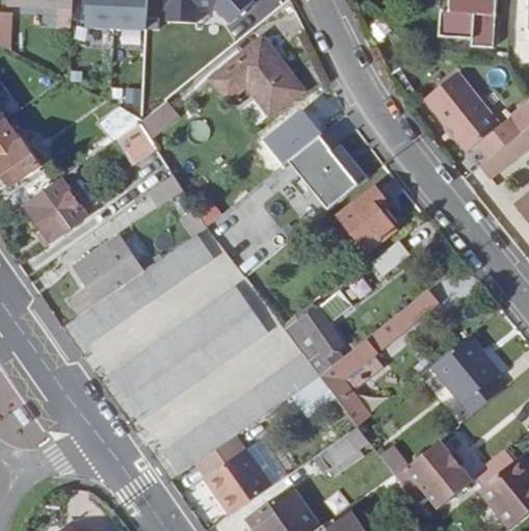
[(142,28),(143,0),(83,0),(83,26),(142,28)]
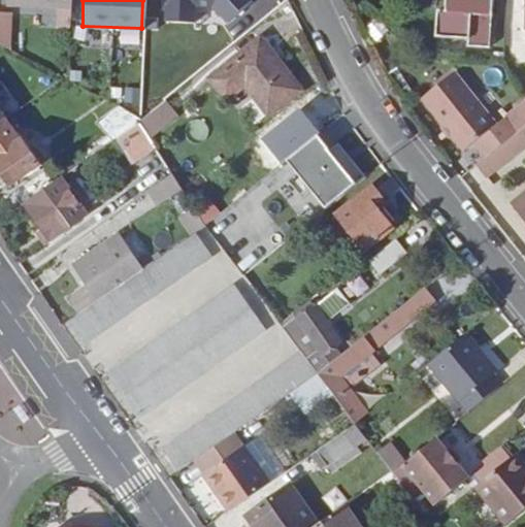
[(162,0),(162,20),(195,20),(195,12),(237,11),(236,0),(162,0)]
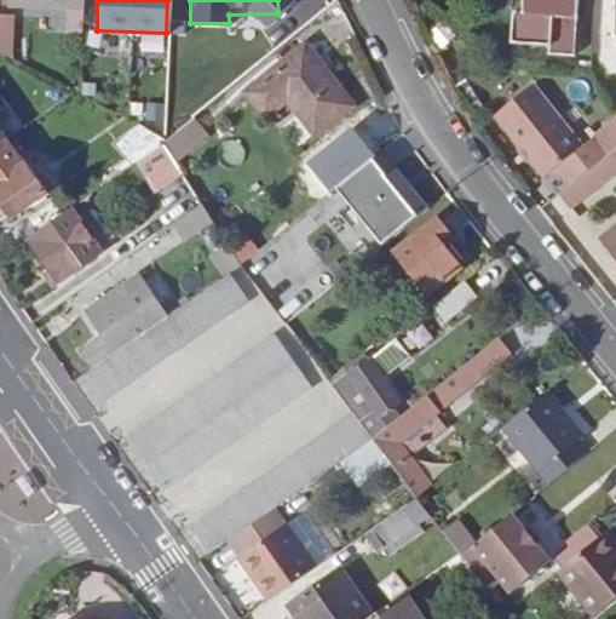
[(523,0),(523,11),(513,11),(512,41),(550,44),(550,52),(575,53),(576,0),(523,0)]
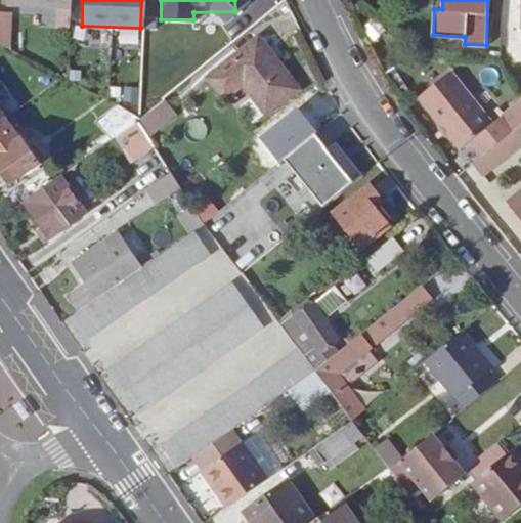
[(0,42),(7,43),(8,9),(0,8),(0,42)]
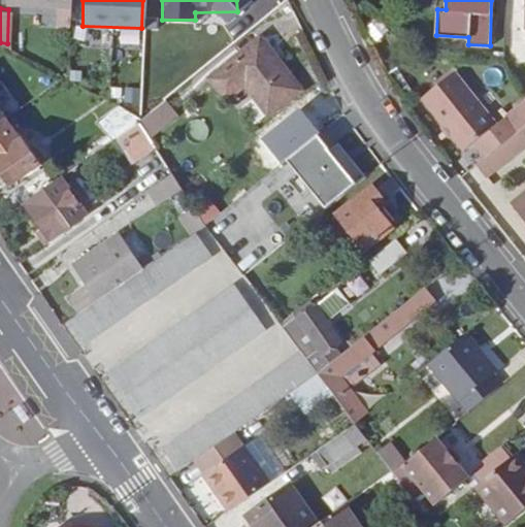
[(227,100),(245,86),(267,114),(299,90),(259,37),(208,77),(227,100)]
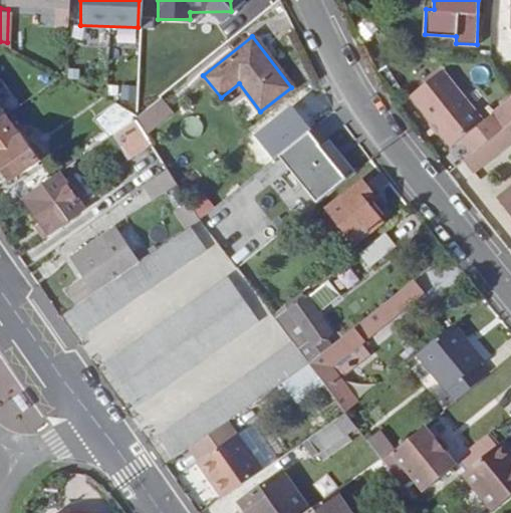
[(410,95),(451,146),(461,138),(473,153),(476,150),(503,129),(510,121),(510,96),(482,120),(441,70),(410,95)]
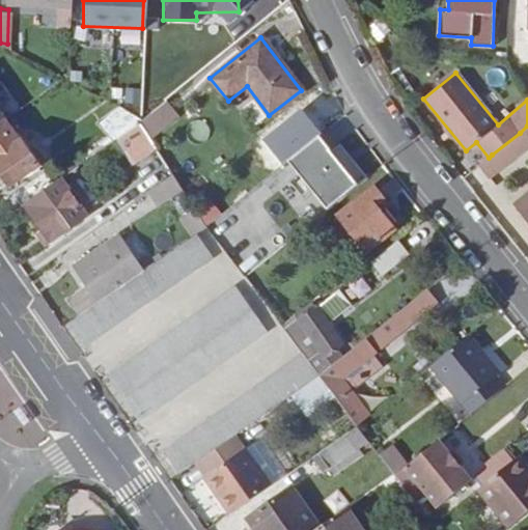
[(139,121),(149,137),(176,115),(165,101),(139,121)]
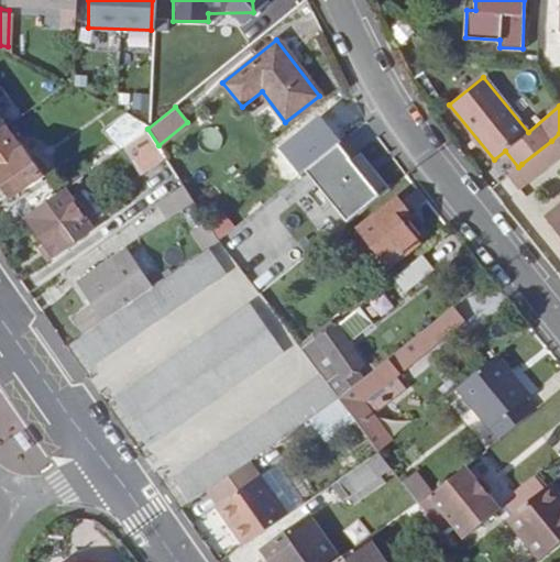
[(316,114),(275,147),(296,172),(337,140),(316,114)]
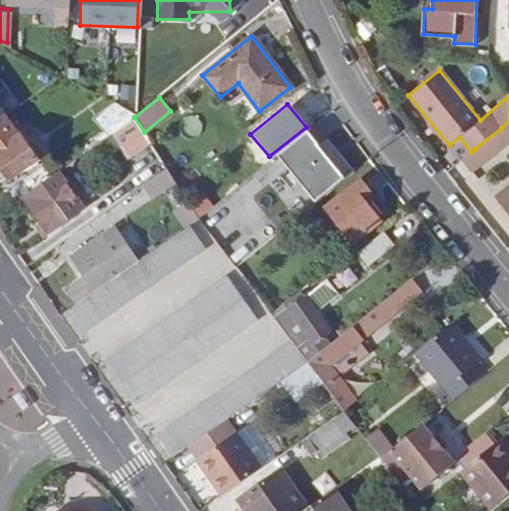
[(37,160),(36,158),(46,150),(31,129),(20,136),(4,115),(0,117),(0,168),(7,177),(9,180),(37,160)]
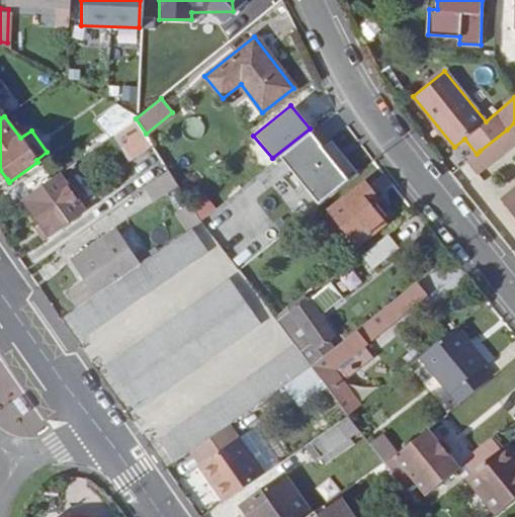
[(127,157),(150,141),(150,140),(146,134),(136,118),(111,135),(127,157)]
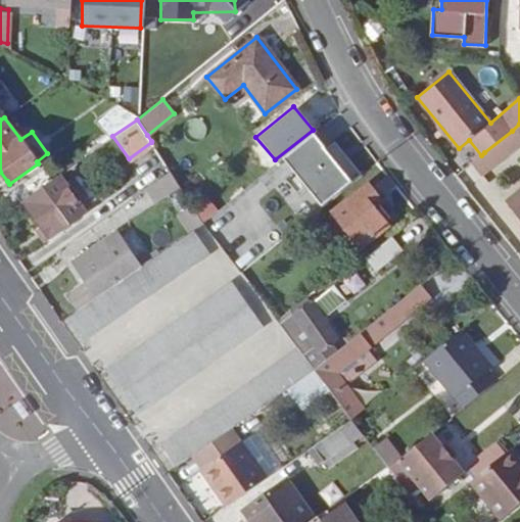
[(481,155),(473,162),(482,174),(519,145),(519,124),(512,131),(484,152),(481,155)]
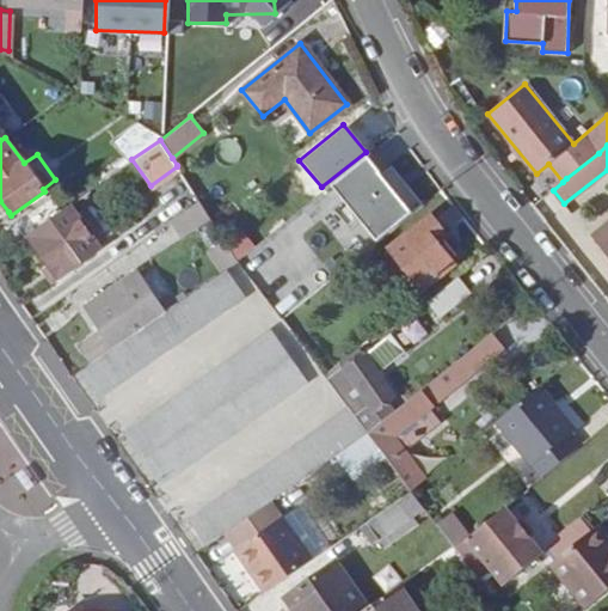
[(367,156),(331,184),(376,240),(423,203),(405,183),(395,190),(367,156)]
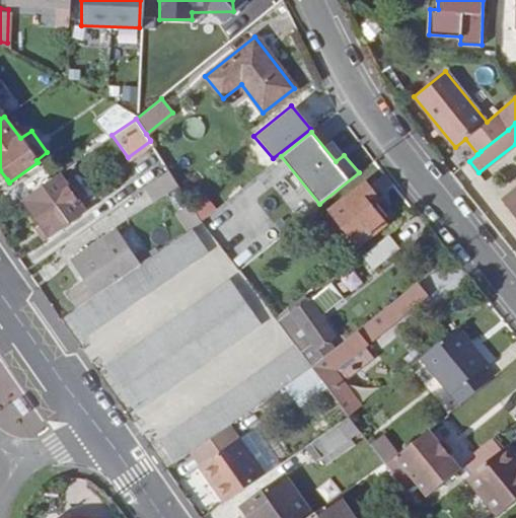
[(156,199),(177,183),(168,169),(146,185),(156,199)]
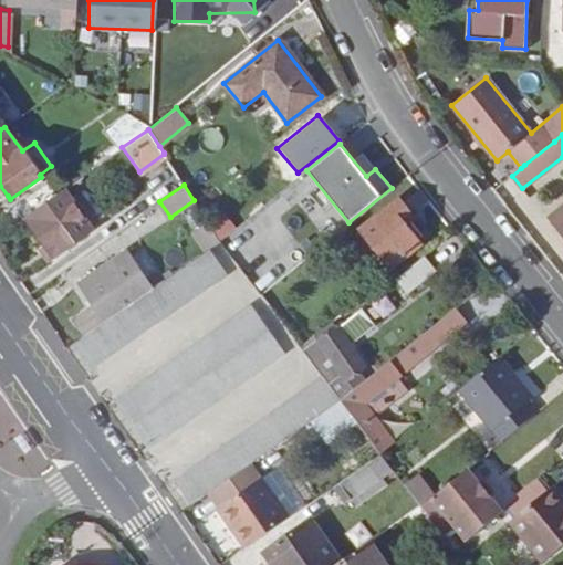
[(93,229),(64,188),(23,218),(52,259),(93,229)]
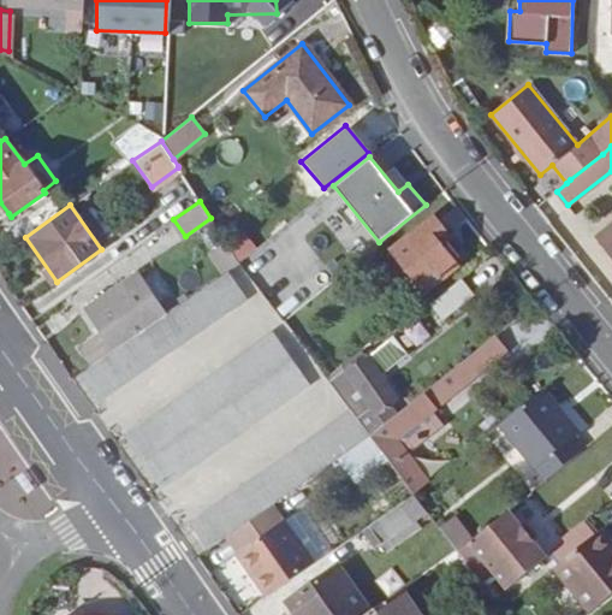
[(449,237),(432,216),(390,249),(426,294),(458,268),(439,244),(449,237)]
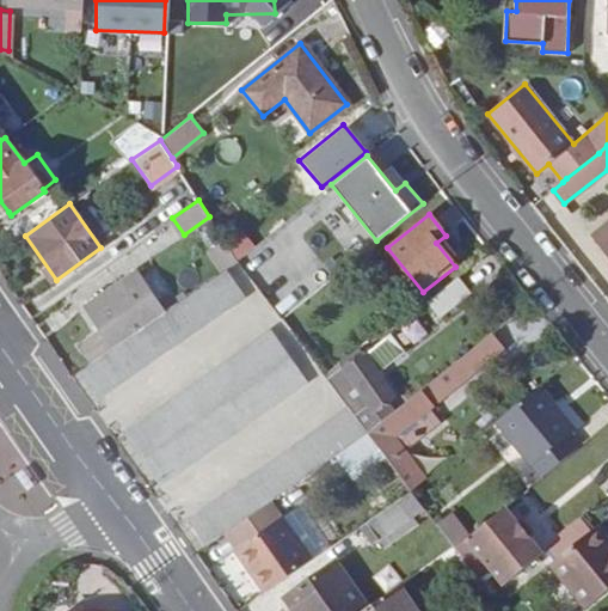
[(607,221),(593,234),(607,252),(607,221)]
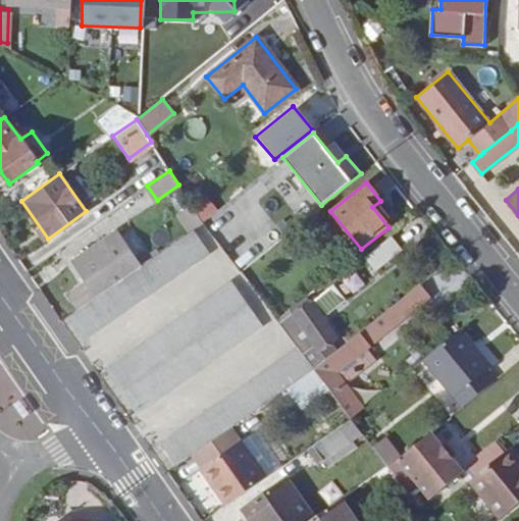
[(127,197),(113,213),(124,222),(138,206),(127,197)]
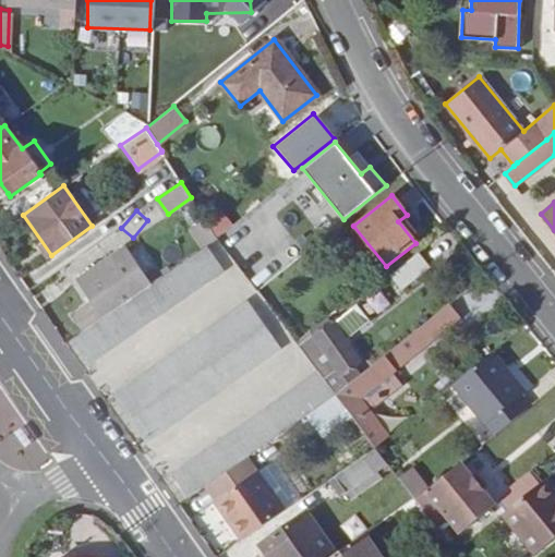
[(219,215),(207,222),(216,237),(227,228),(219,215)]
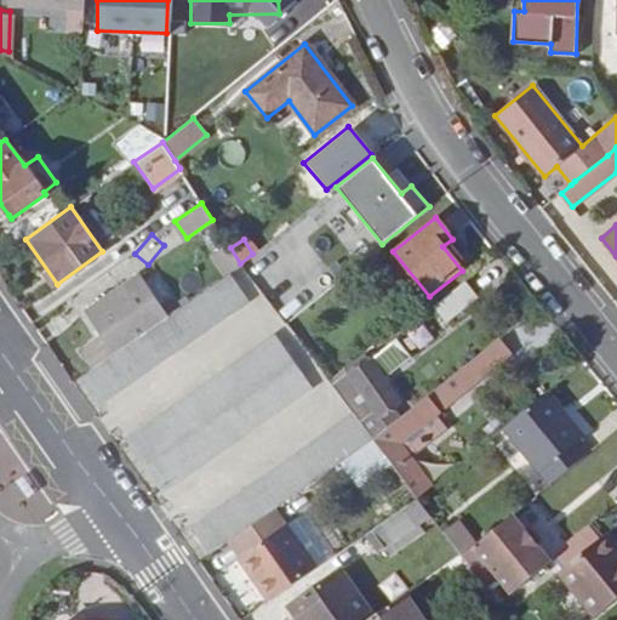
[(229,272),(240,263),(230,248),(227,243),(210,255),(224,276),(229,272)]
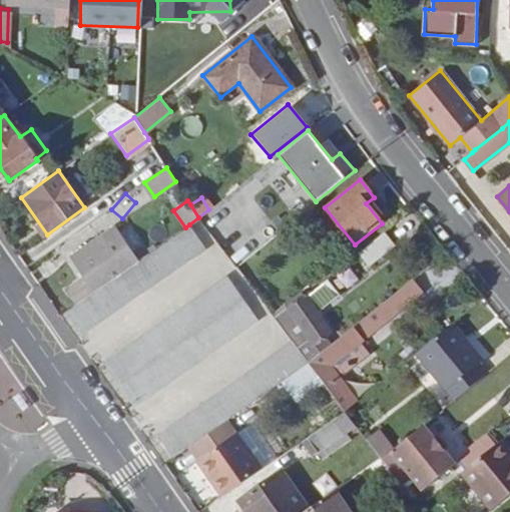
[(138,261),(120,273),(76,304),(65,313),(80,334),(205,247),(189,224),(138,261)]
